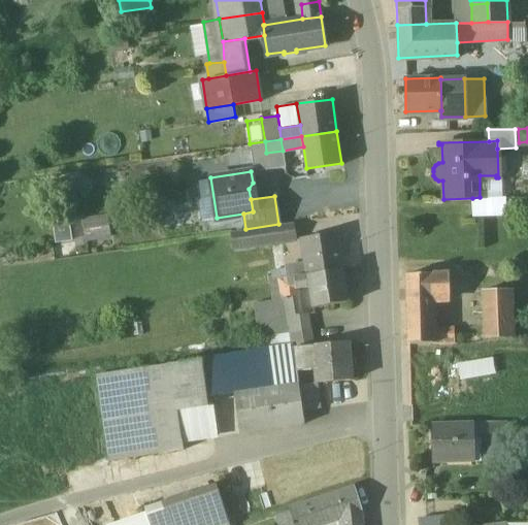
[(480,197),(472,198),(472,214),(505,212),(504,196),(480,197)]
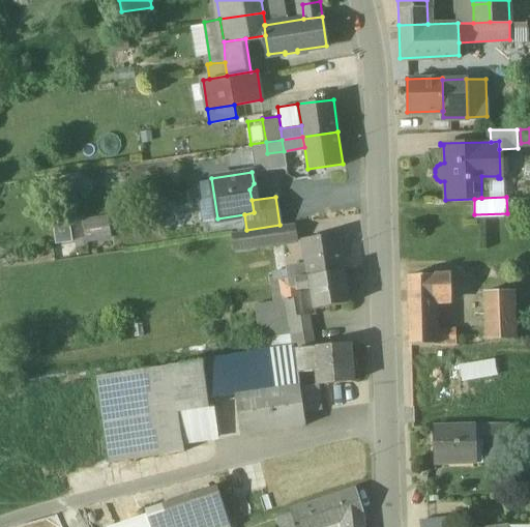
[(111,212),(85,213),(86,238),(112,237),(111,212)]
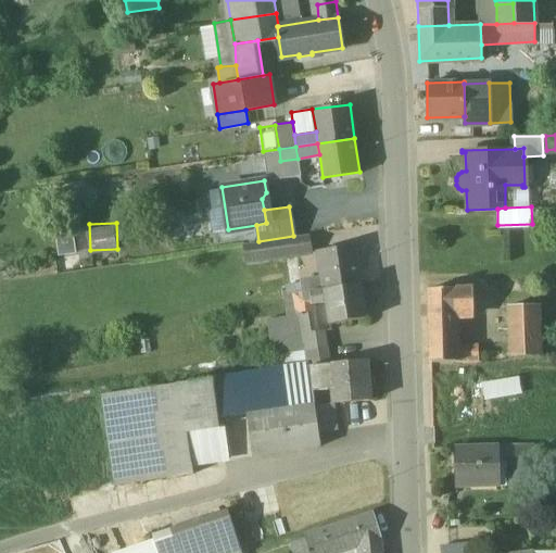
[(59,251),(77,248),(74,229),(57,233),(59,251)]
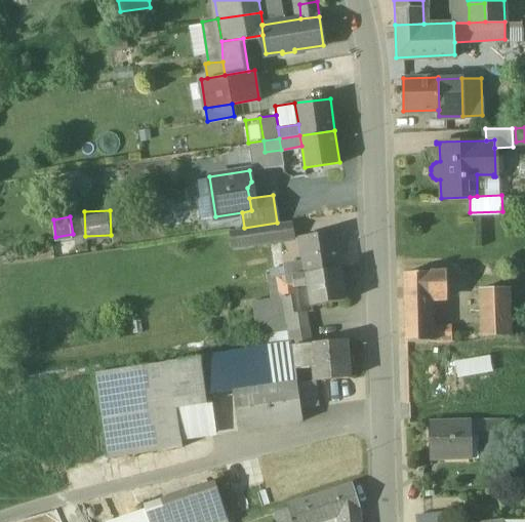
[(244,228),(231,230),(233,245),(293,236),(290,221),(277,223),(244,228)]
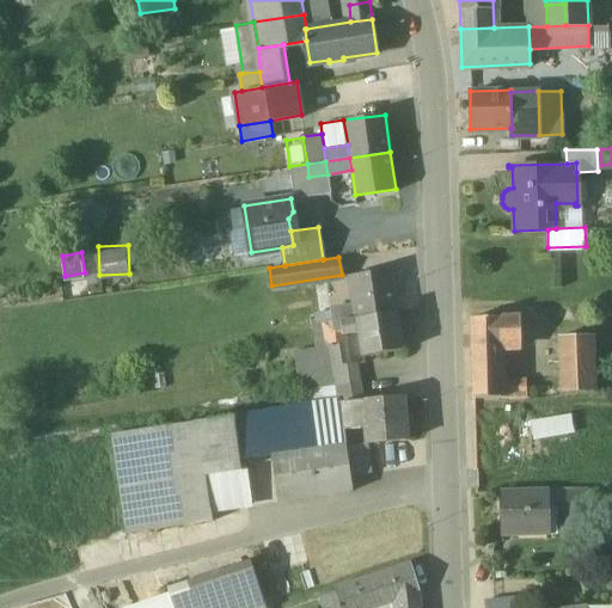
[(396,269),(350,275),(354,302),(356,317),(357,317),(398,311),(395,292),(399,292),(398,290),(395,270),(396,270),(396,269)]
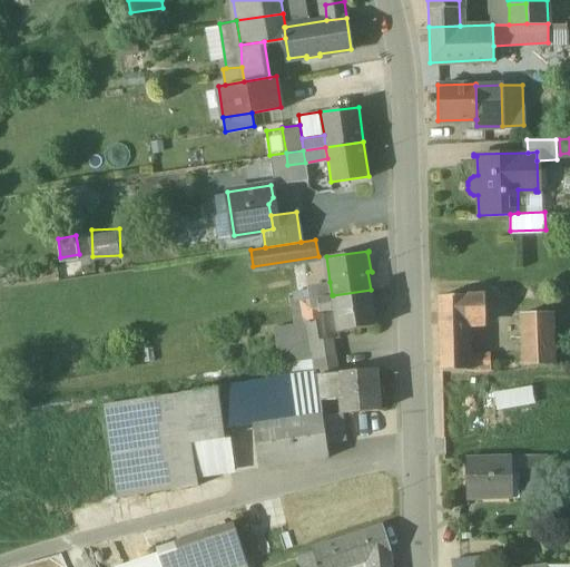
[(330,282),(307,286),(310,299),(318,297),(332,295),(330,282)]
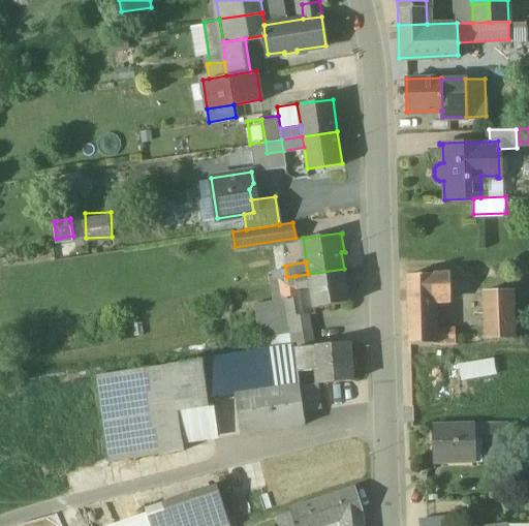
[(344,269),(309,274),(311,285),(314,306),(348,301),(344,269)]
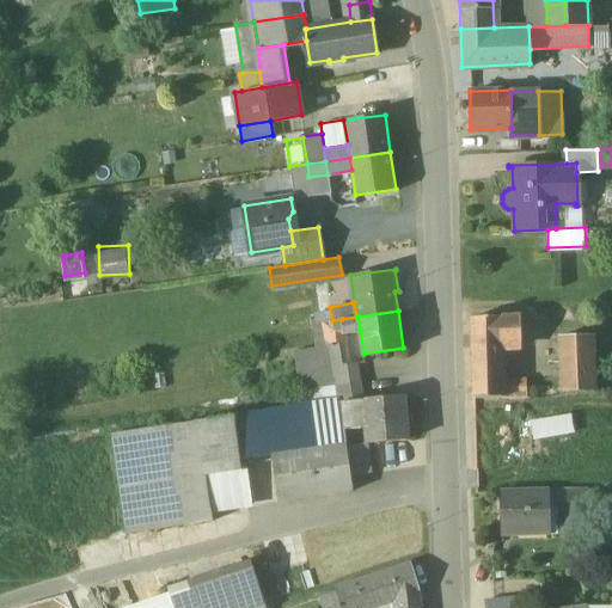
[(520,314),(470,317),(472,364),(502,363),(501,343),(521,342),(520,314)]
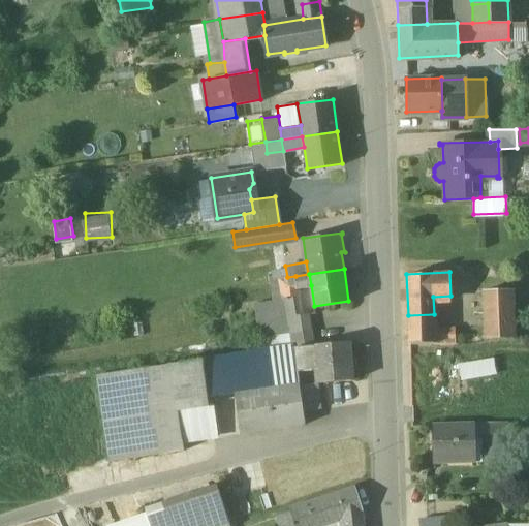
[(308,274),(296,276),(297,287),(298,287),(311,285),(309,274),(308,274)]
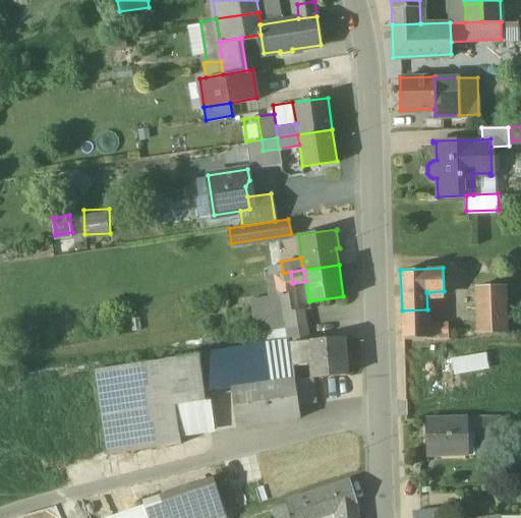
[(283,273),(268,276),(272,301),(259,303),(261,314),(282,311),(296,309),(293,289),(294,289),(293,283),(292,283),(291,272),(283,273)]
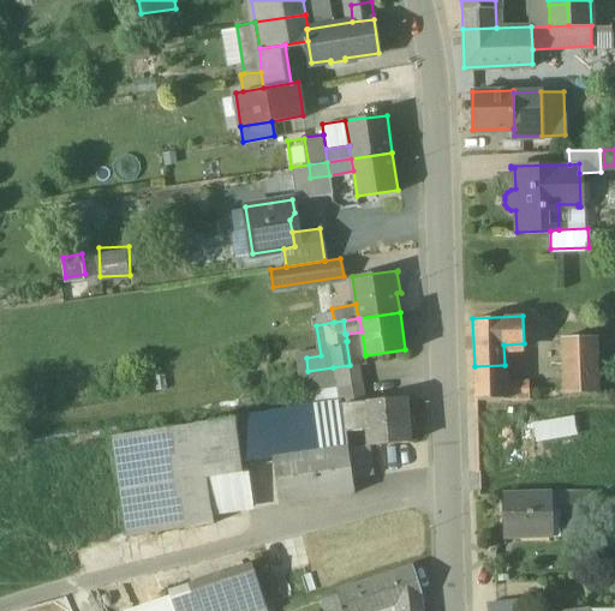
[(563,343),(563,335),(547,335),(547,347),(557,347),(563,343)]
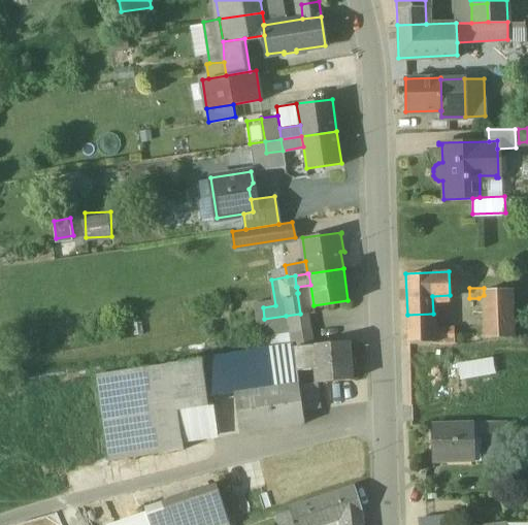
[(512,288),(484,288),(484,295),(484,336),(512,336),(512,288)]
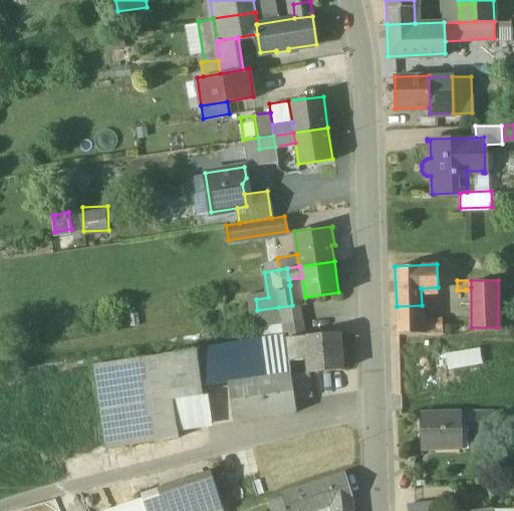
[(292,305),(278,307),(280,322),(301,319),(300,304),(292,305)]
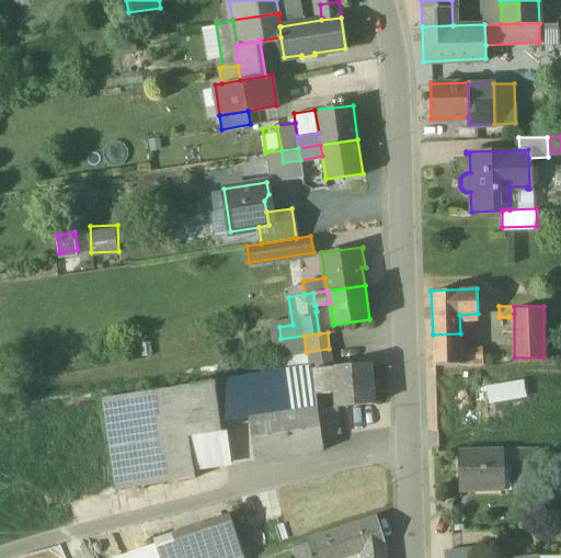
[(460,333),(433,334),(434,364),(461,363),(460,350),(460,333)]
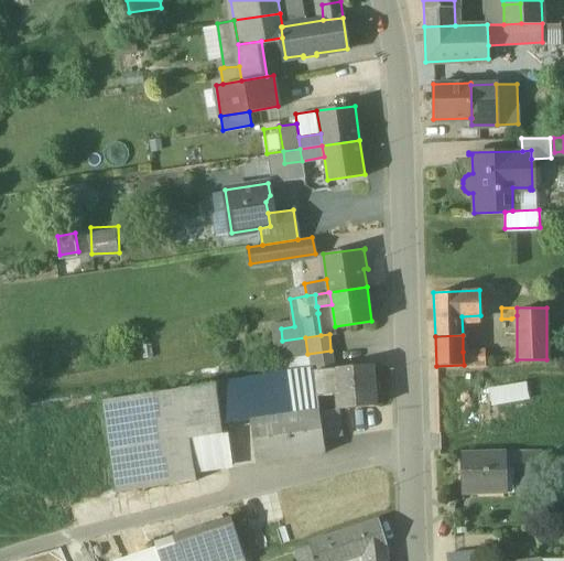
[(305,337),(282,341),(284,357),(307,354),(305,337)]
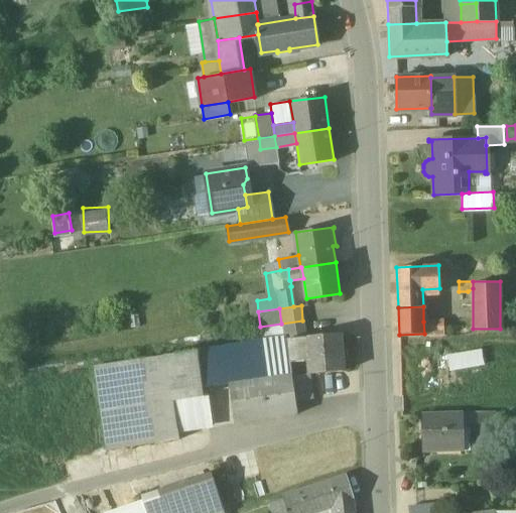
[(302,321),(281,324),(283,339),(288,338),(305,336),(302,321)]
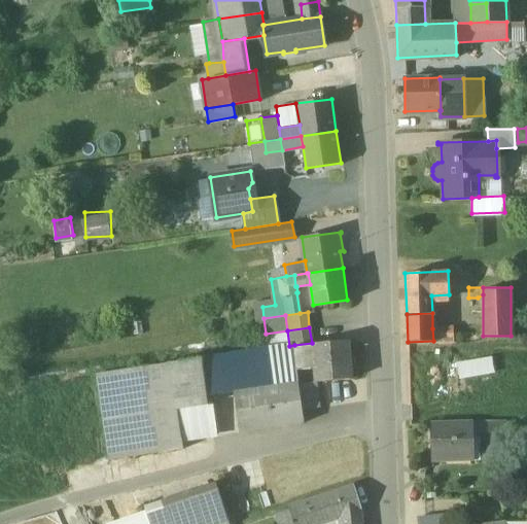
[(451,327),(432,328),(433,341),(452,340),(451,327)]
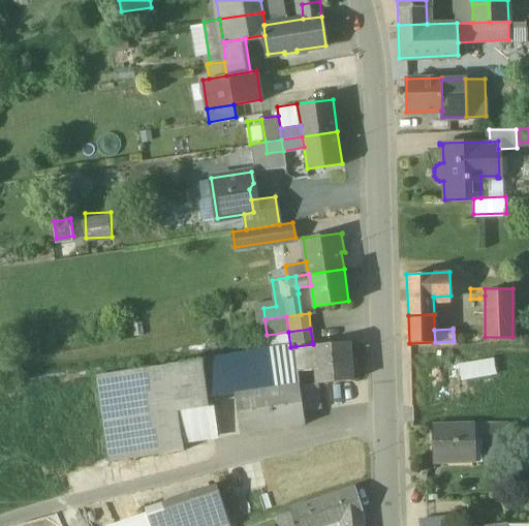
[(313,344),(296,346),(297,370),(315,367),(316,380),(352,378),(349,341),(313,344)]
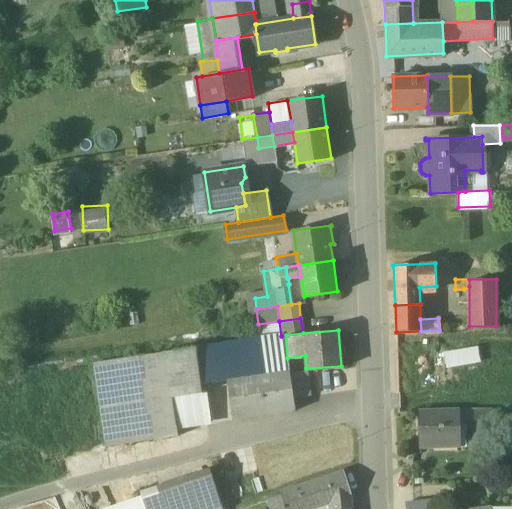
[(276,334),(195,346),(200,383),(226,379),(232,418),(294,409),(293,397),(310,394),(308,380),(291,382),(289,371),(287,358),(286,335),(281,336),(277,337),(276,334)]
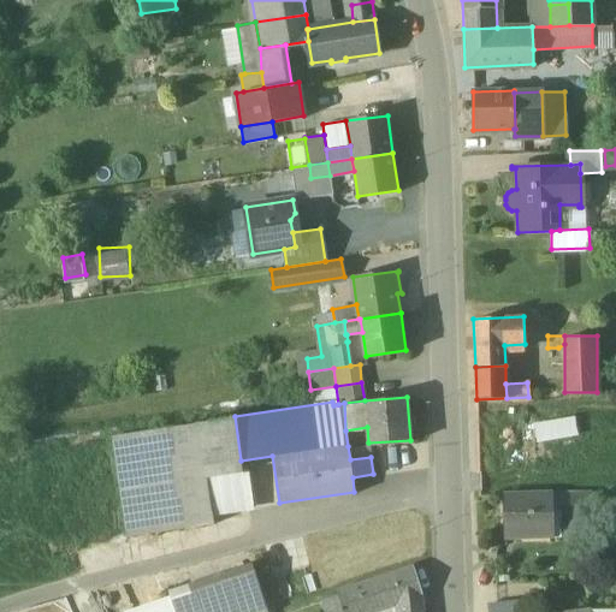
[(535,420),(538,438),(580,431),(576,413),(535,420)]
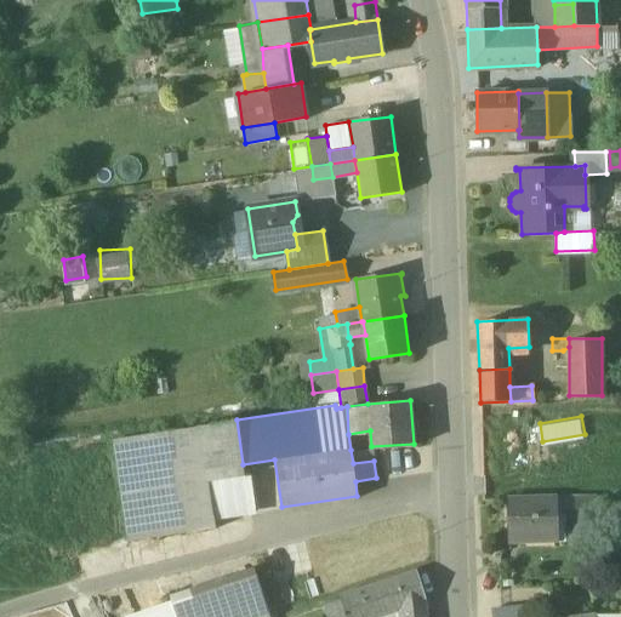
[(199,426),(112,439),(127,540),(215,526),(208,480),(244,475),(243,464),(237,420),(209,424),(200,429),(199,426)]
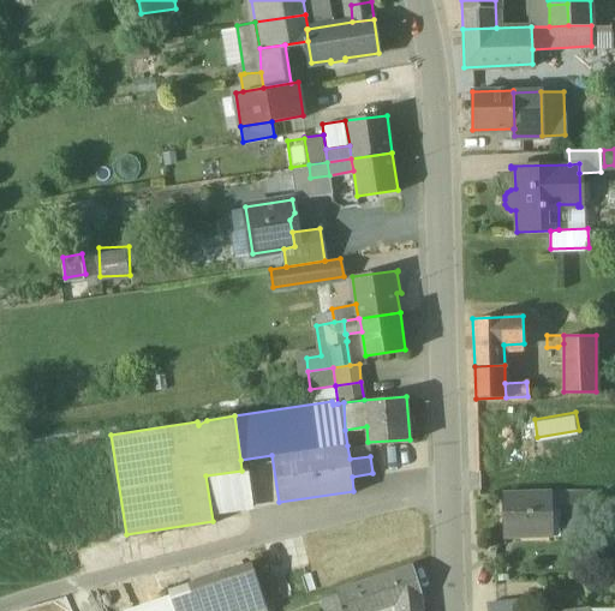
[(368,442),(347,445),(350,459),(370,456),(368,442)]
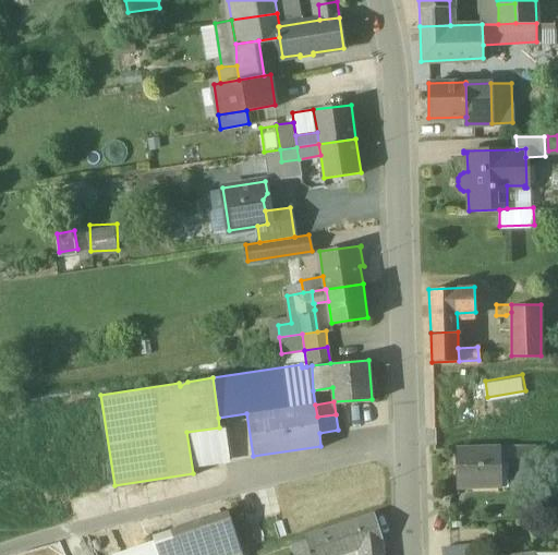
[(534,444),(498,445),(499,469),(535,469),(534,444)]
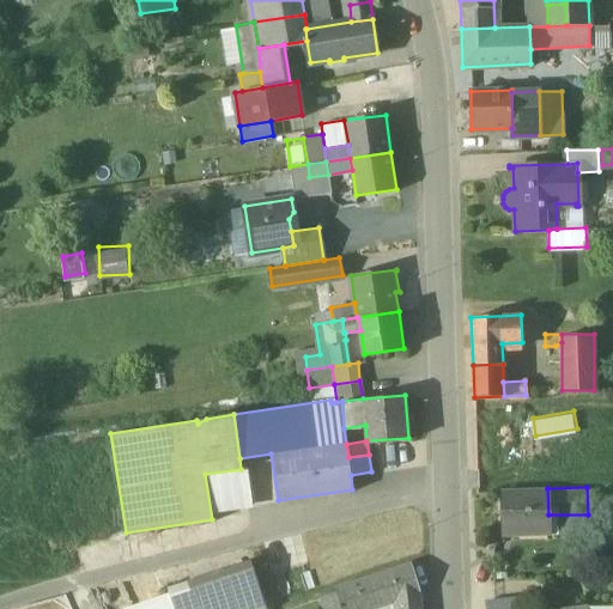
[(605,500),(596,500),(596,487),(587,487),(588,515),(593,515),(605,513),(605,500)]
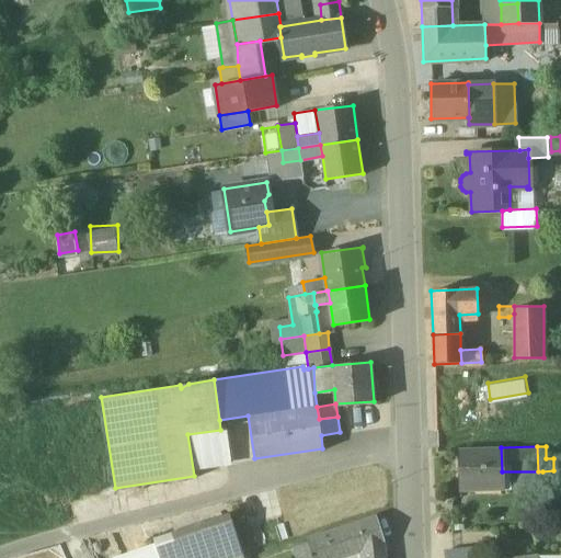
[(501,447),(459,448),(460,487),(502,487),(502,471),(501,447)]
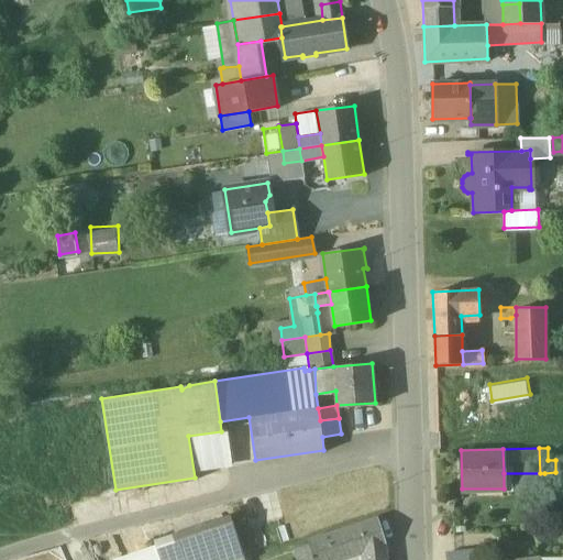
[(555,472),(544,473),(545,502),(562,502),(562,472),(555,472)]
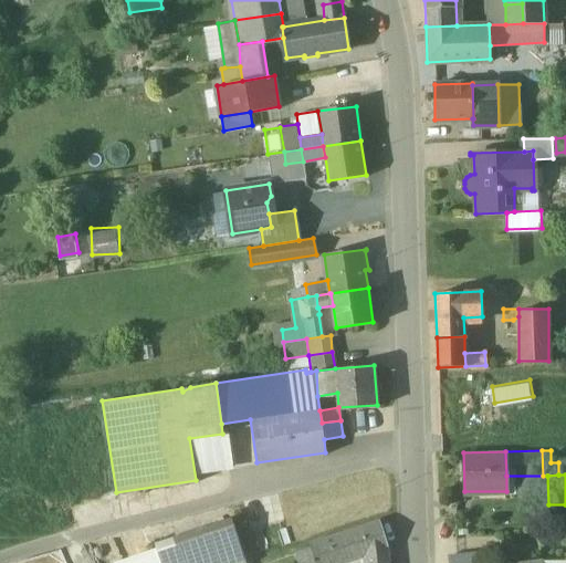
[(231,518),(155,544),(160,562),(245,562),(247,562),(231,518)]
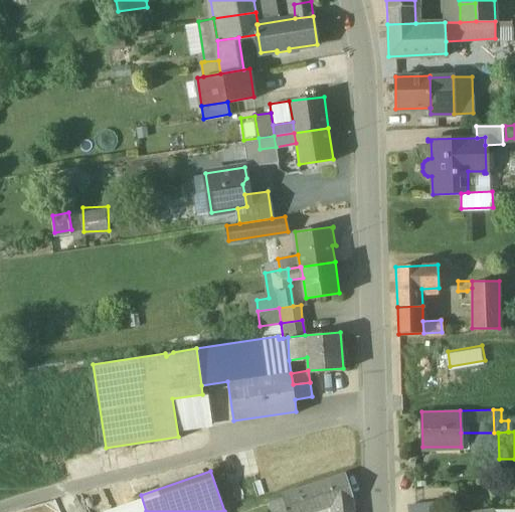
[(345,473),(303,487),(304,488),(283,495),(288,511),(303,511),(330,503),(333,511),(342,511),(354,510),(353,497),(345,473)]
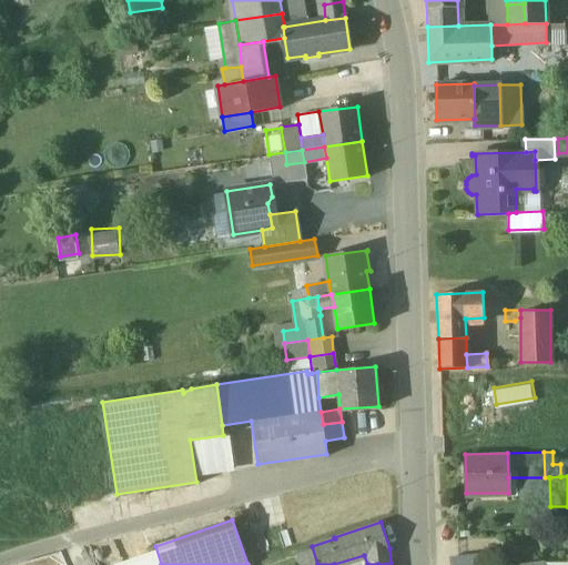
[(317,564),(312,546),(297,551),(302,564),(317,564)]
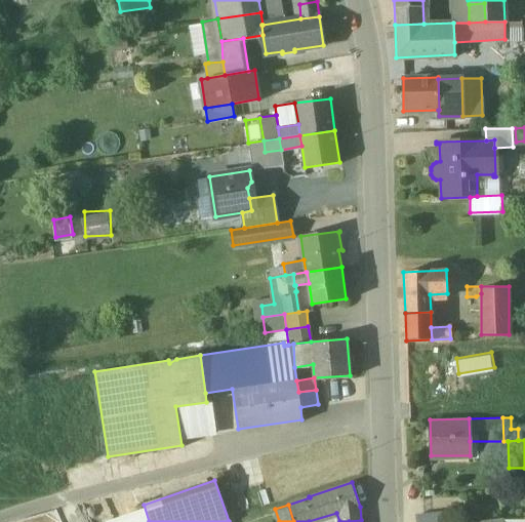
[(440,521),(440,510),(416,514),(416,521),(440,521)]
